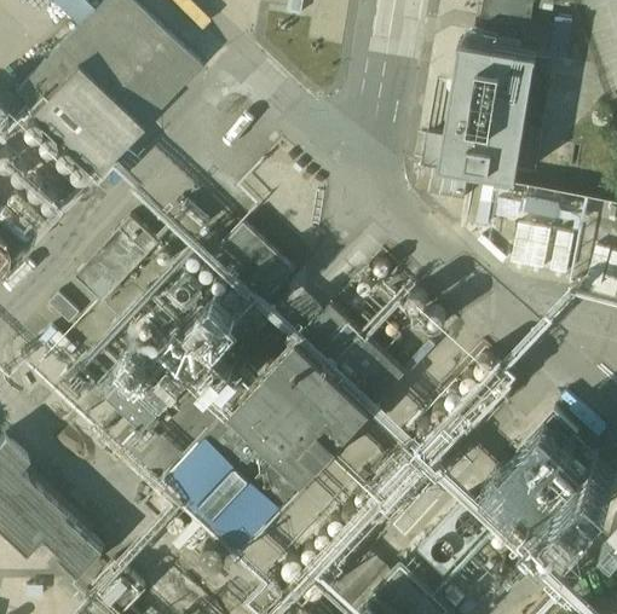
[(80,24),(12,94),(29,110),(30,110),(96,172),(139,127),(197,65),(127,0),(103,0),(92,12),(80,24)]
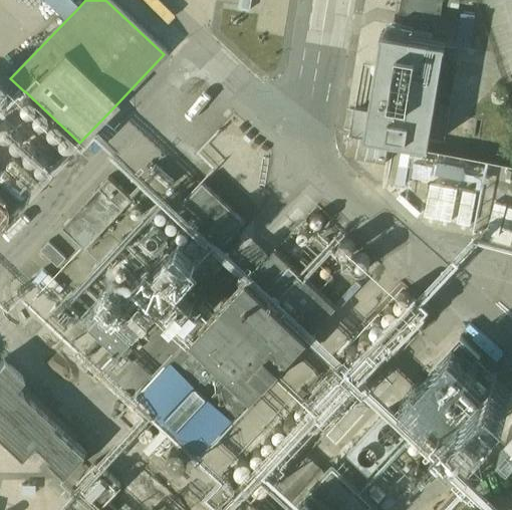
[(76,10),(66,0),(44,0),(66,20),(76,10)]
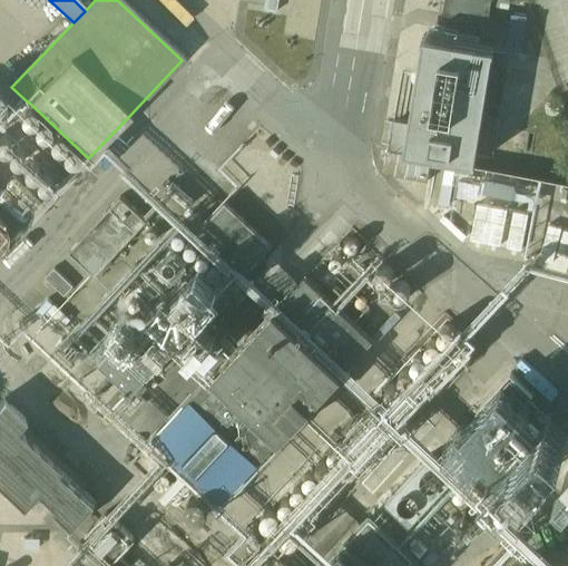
[(267,0),(267,9),(281,9),(281,0),(267,0)]
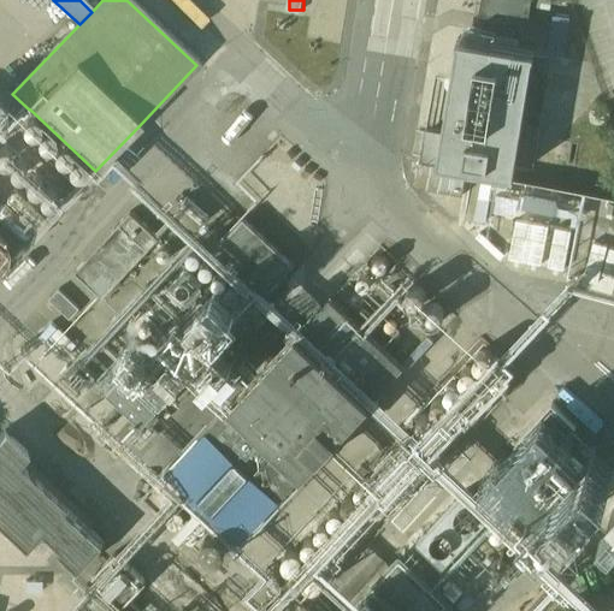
[(530,0),(480,0),(479,11),(485,12),(483,24),(525,31),(530,0)]
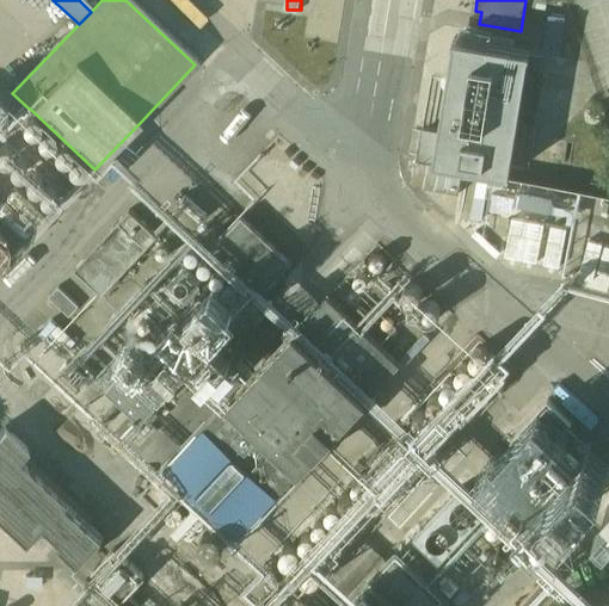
[(529,56),(453,44),(453,45),(454,45),(438,140),(424,137),(419,161),(434,165),(434,166),(462,171),(471,172),(509,178),(509,177),(508,177),(527,59),(528,59),(529,56)]
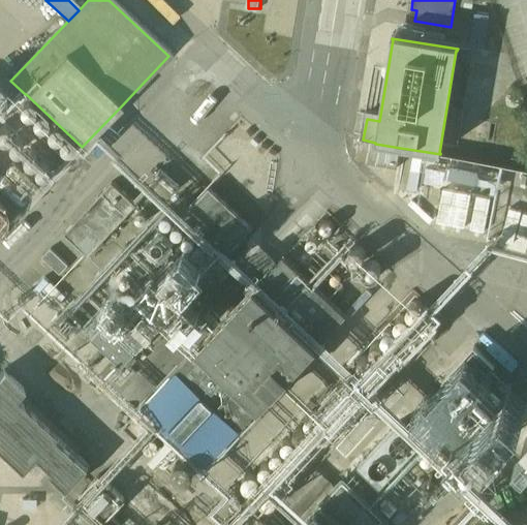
[(495,128),(477,125),(474,143),(492,146),(495,128)]
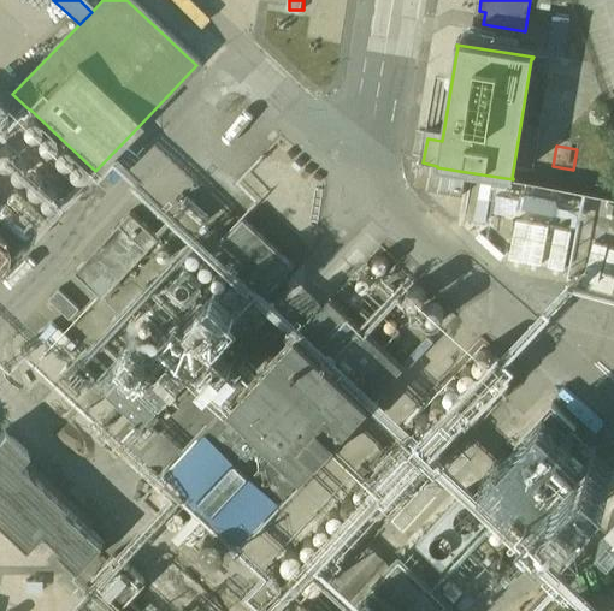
[(466,172),(464,184),(440,179),(435,208),(482,217),(486,188),(472,185),(474,173),(466,172)]
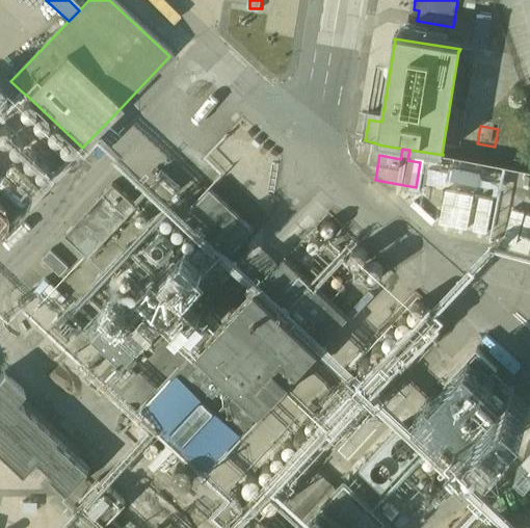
[(37,192),(9,166),(0,176),(0,194),(20,213),(37,192)]
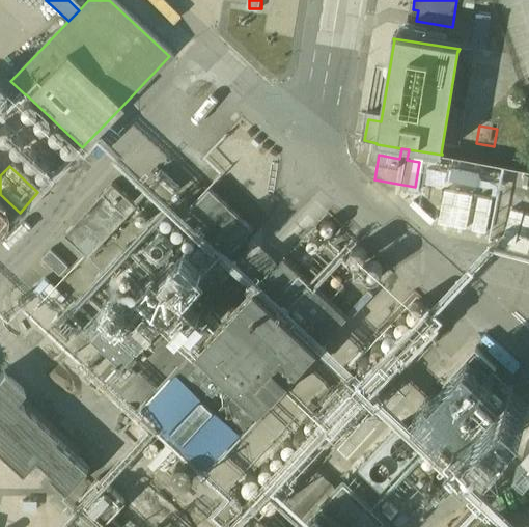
[(111,187),(63,239),(87,261),(127,220),(135,210),(111,187)]
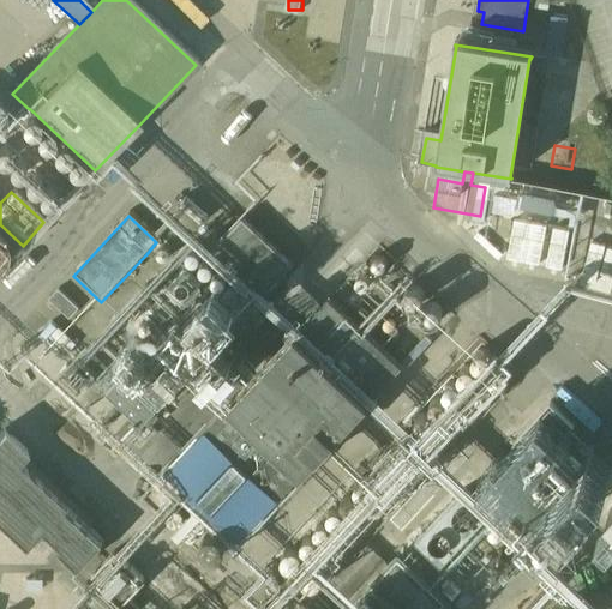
[(291,269),(240,222),(211,254),(261,300),(291,269)]
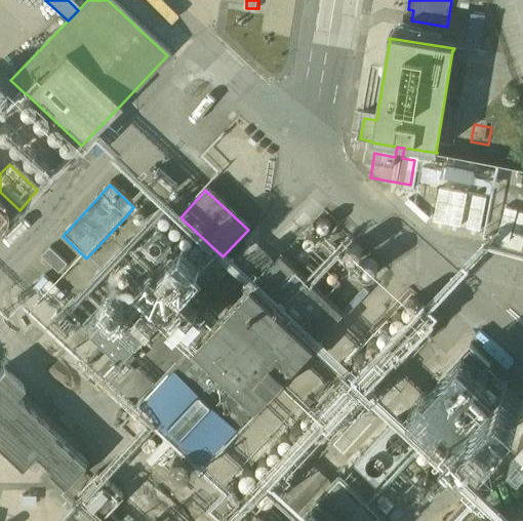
[(148,221),(133,207),(125,217),(138,230),(148,221)]
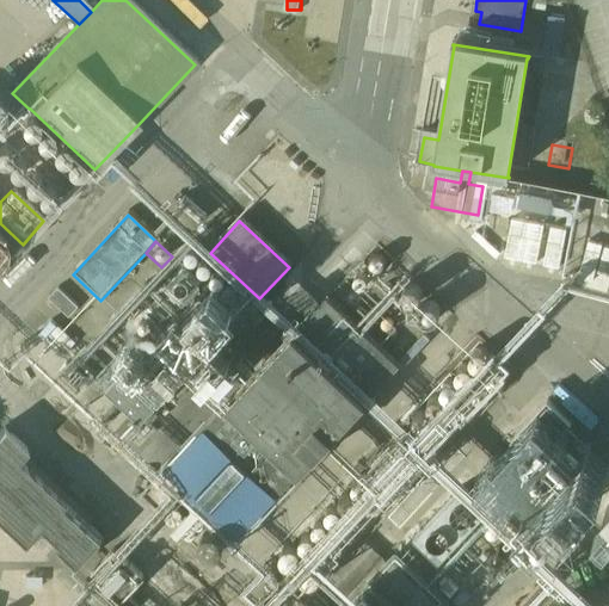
[(185,242),(172,257),(161,267),(73,363),(94,383),(105,393),(120,377),(154,410),(162,402),(183,381),(202,397),(229,368),(211,350),(244,316),(243,316),(253,305),(191,248),(185,242)]
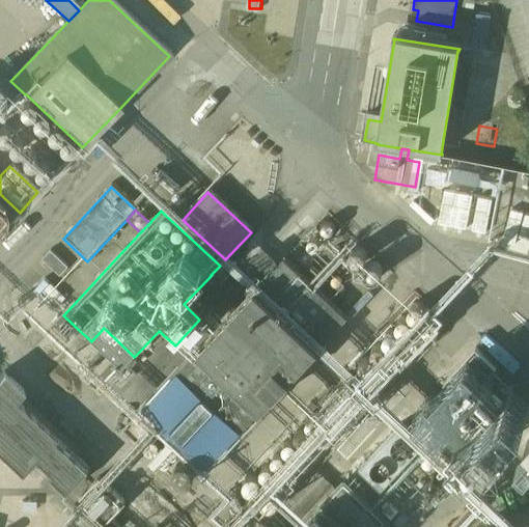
[(526,223),(508,219),(501,245),(519,250),(526,223)]
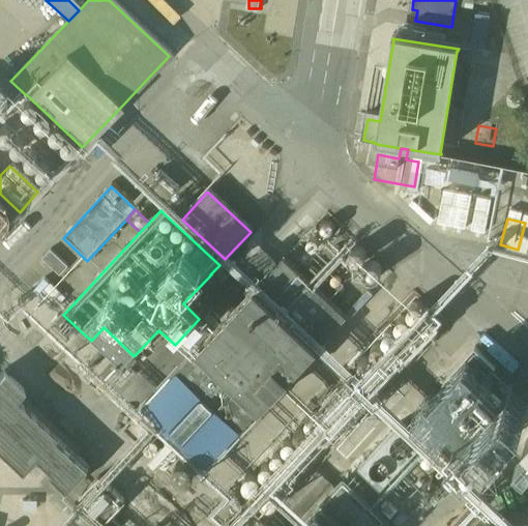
[(66,270),(49,254),(40,263),(58,280),(66,270)]
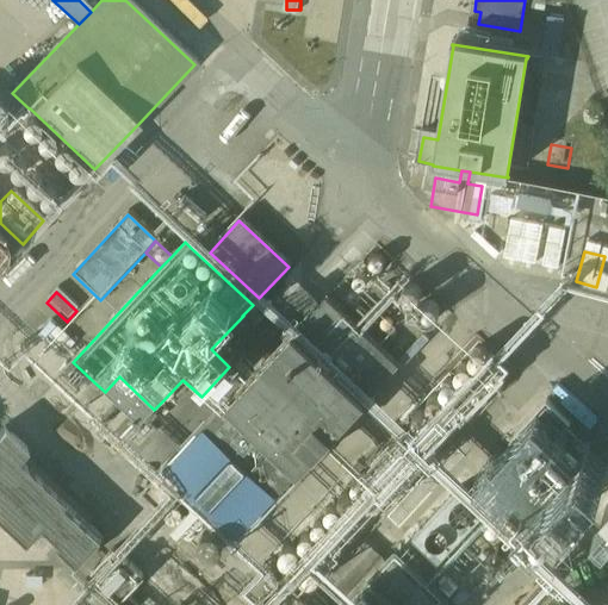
[(326,301),(163,474),(235,541),(397,369),(326,301)]
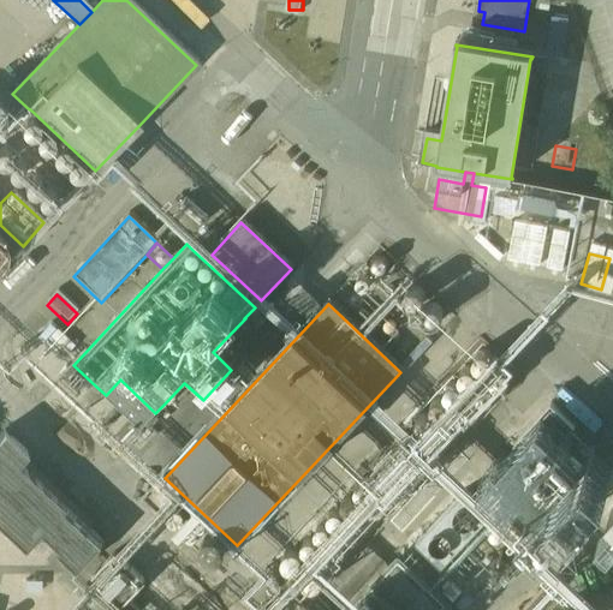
[(95,386),(73,365),(60,378),(82,399),(95,386)]
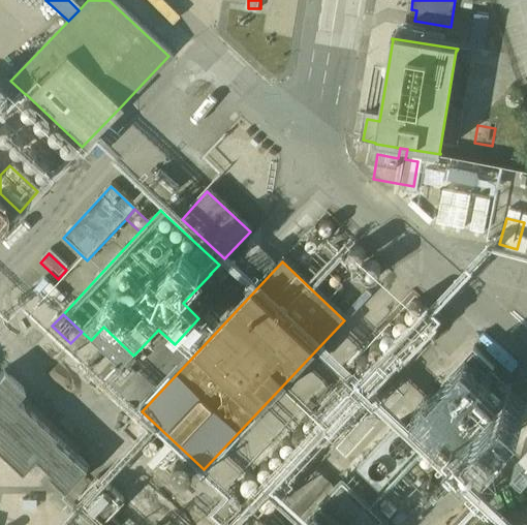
[(133,356),(103,327),(91,340),(121,369),(133,356)]
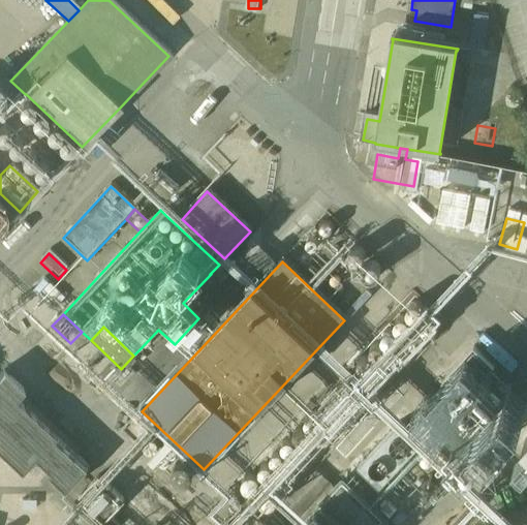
[(370,401),(344,377),(313,410),(339,434),(370,401)]
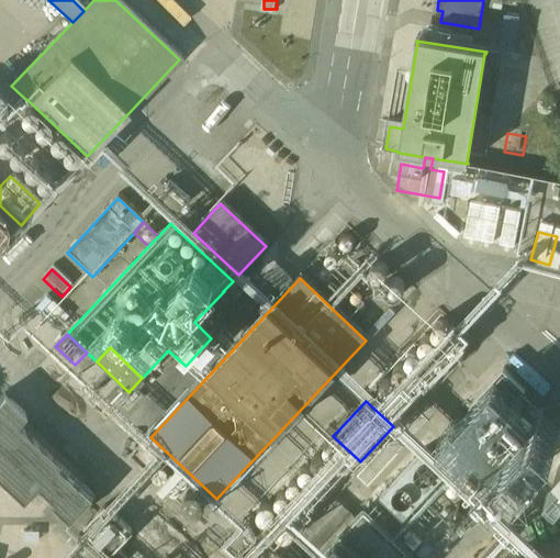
[(80,489),(0,413),(0,486),(20,504),(34,489),(58,512),(58,513),(70,525),(93,500),(80,489)]
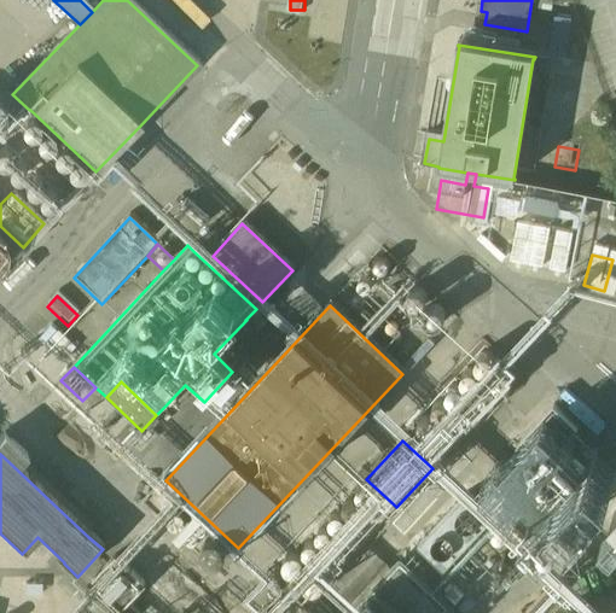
[(186,527),(172,513),(161,525),(175,538),(186,527)]
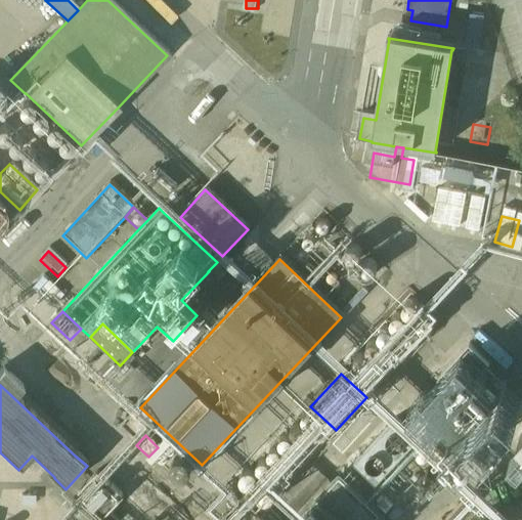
[(123,500),(96,475),(73,500),(94,519),(104,519),(109,515),(123,500)]
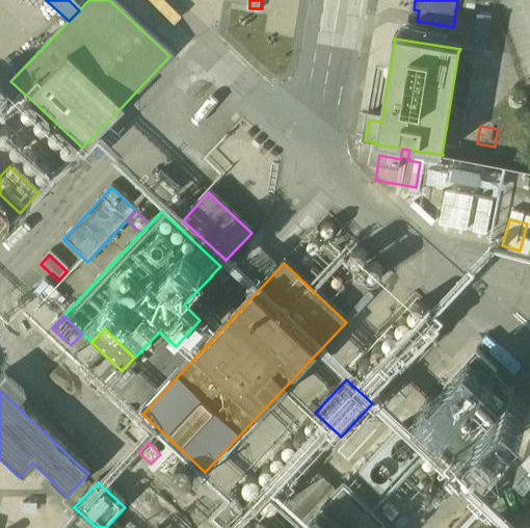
[(386,527),(343,489),(318,516),(330,527),(386,527)]
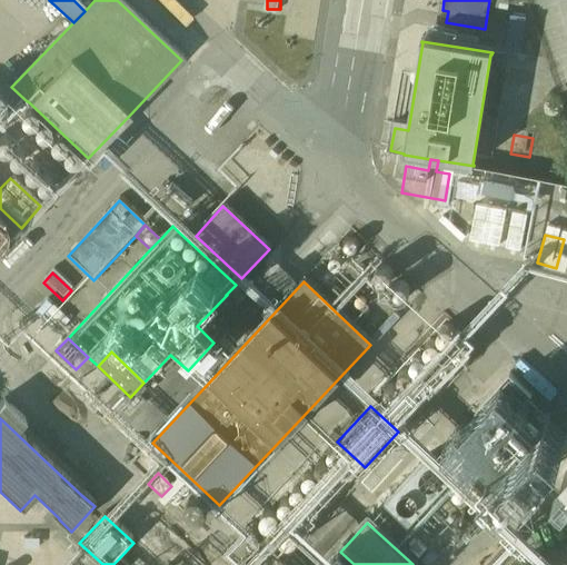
[(58,533),(49,541),(69,561),(77,553),(58,533)]
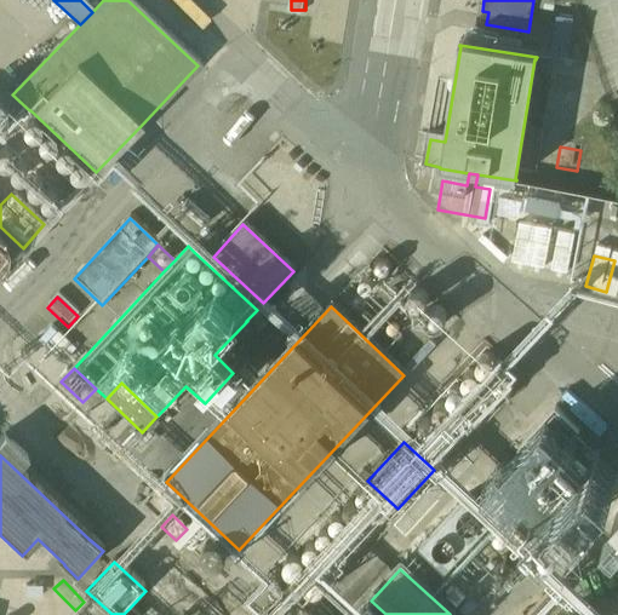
[(39,590),(23,590),(23,601),(39,601),(39,590)]
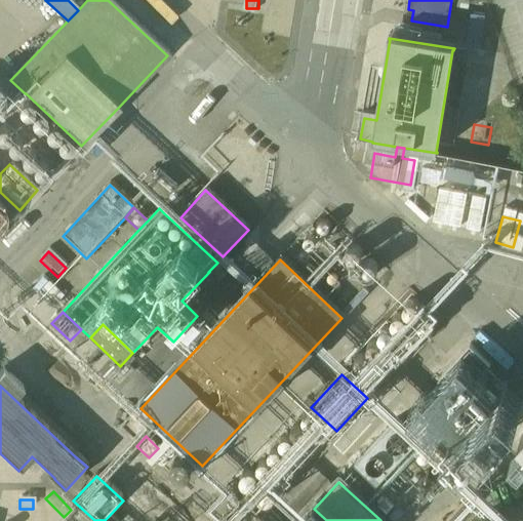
[(322,520),(313,512),(304,520),(322,520)]
